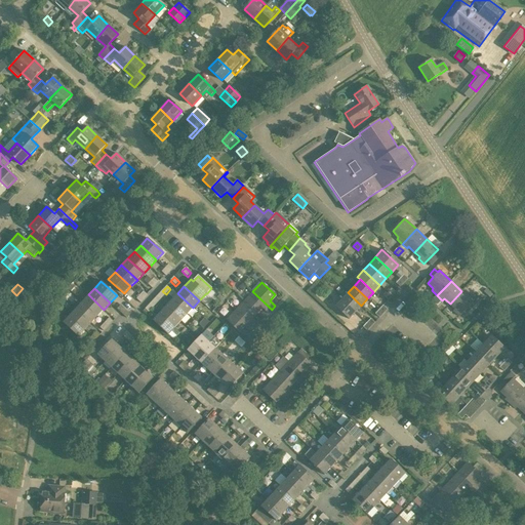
[(391,288),(387,292),(392,296),(396,292),(391,288)]
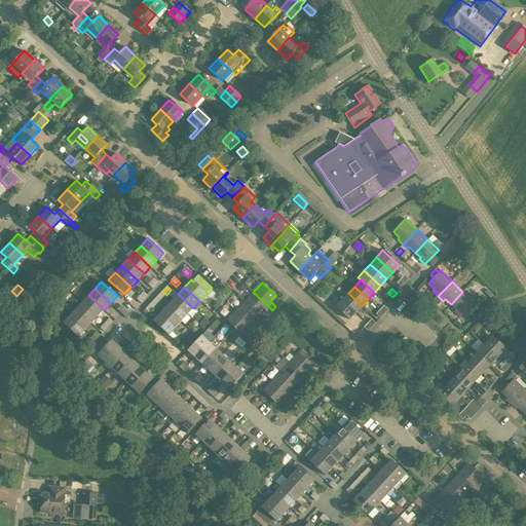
[(161,300),(166,295),(162,292),(158,297),(161,300)]
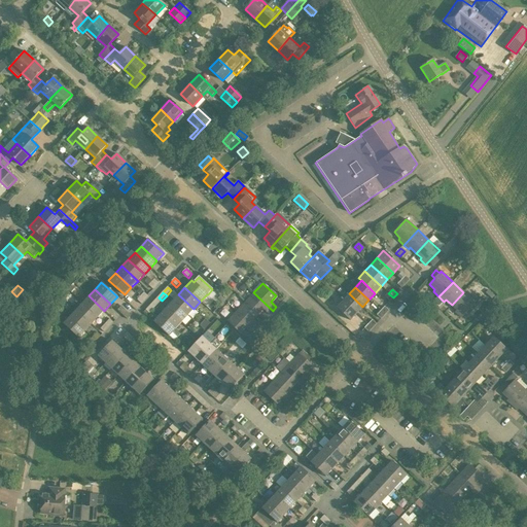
[(273,311),(253,292),(244,302),(257,315),(262,309),(269,315),(273,311)]
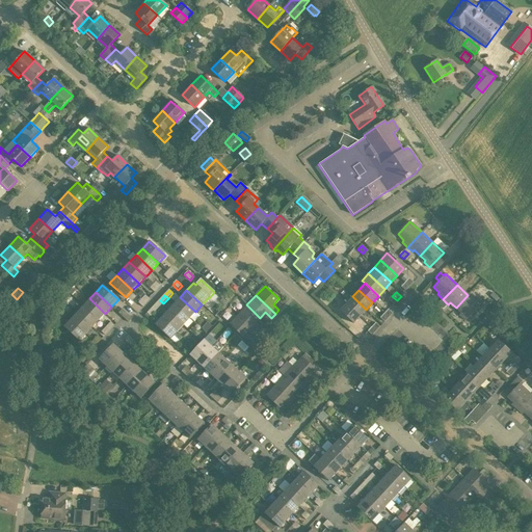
[(479,306),(468,295),(456,308),(461,313),(459,315),(466,320),(479,306)]
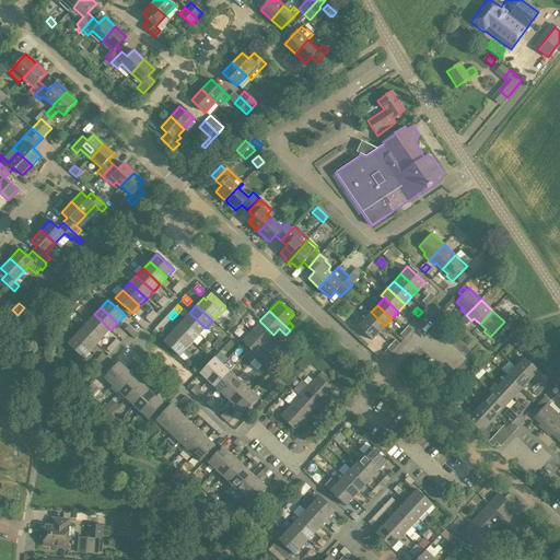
[(385,326),(371,312),(364,319),(378,333),(385,326)]
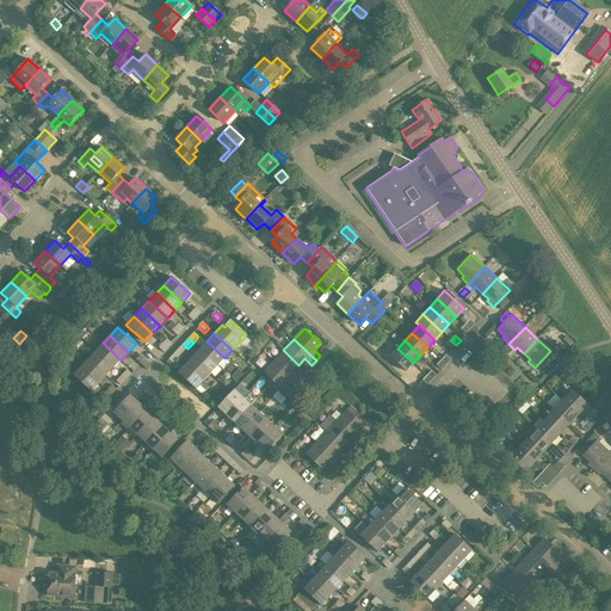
[(451,350),(456,345),(450,340),(446,344),(451,350)]
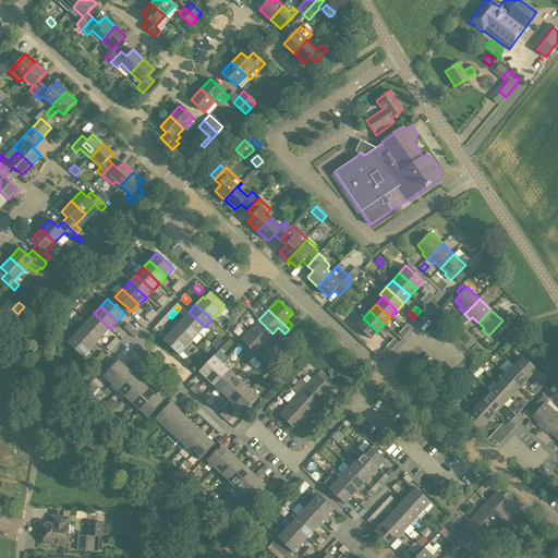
[(182,318),(198,334),(205,327),(189,312),(182,318)]
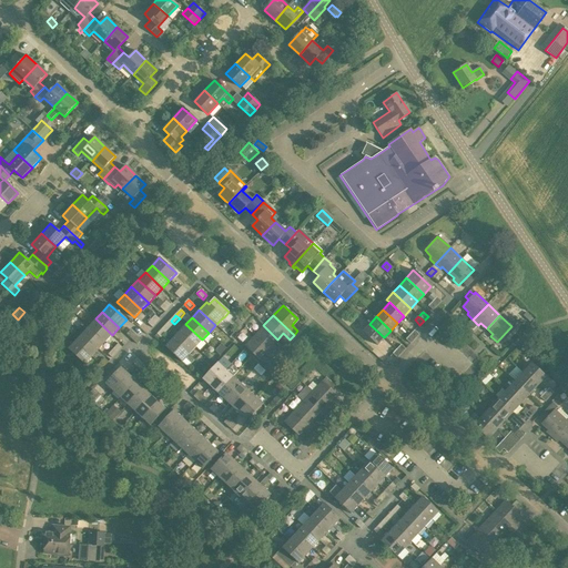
[(112,335),(95,318),(88,326),(105,342),(112,335)]
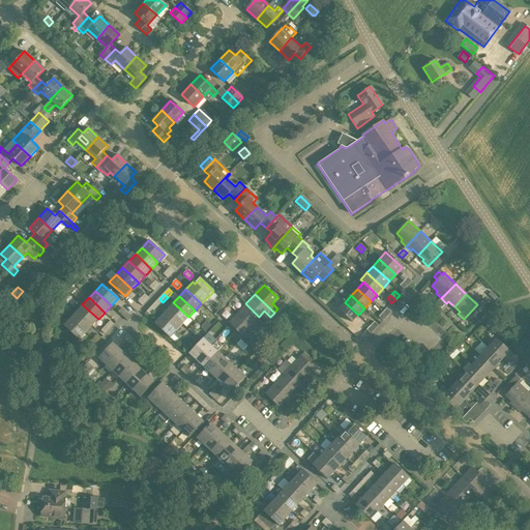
[(156,302),(151,307),(155,311),(159,306),(156,302)]
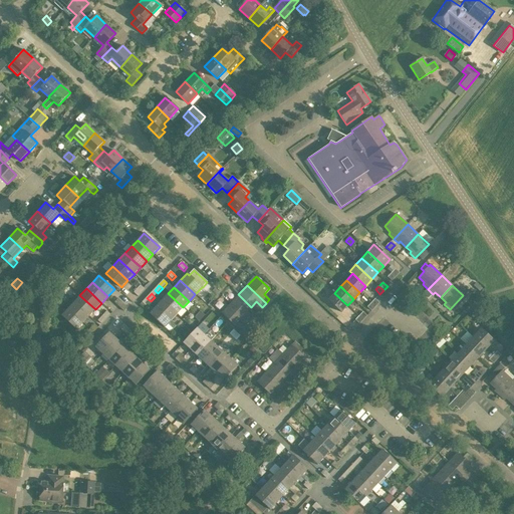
[(162,300),(177,314),(183,307),(168,293),(162,300)]
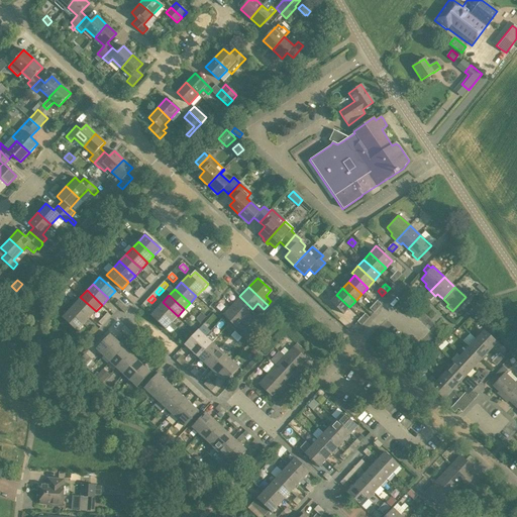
[(343,314),(349,307),(336,295),(330,302),(343,314)]
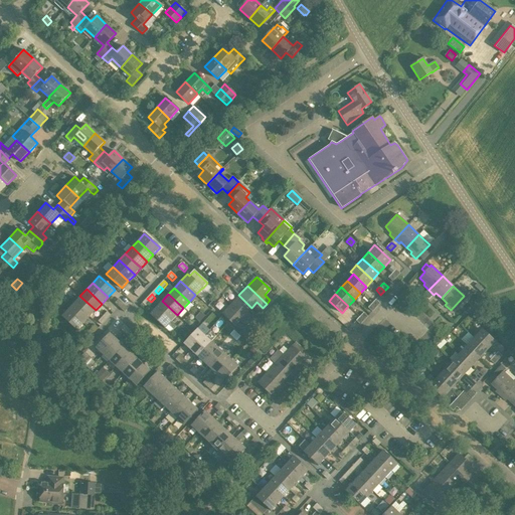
[(251,308),(238,295),(230,305),(248,322),(252,318),(247,313),(251,308)]
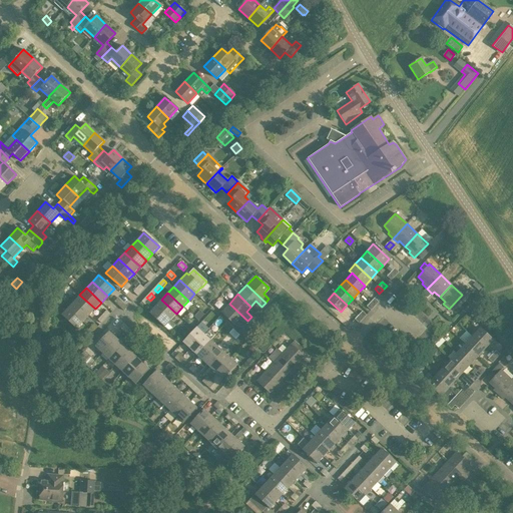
[(95,309),(79,295),(73,301),(89,316),(95,309)]
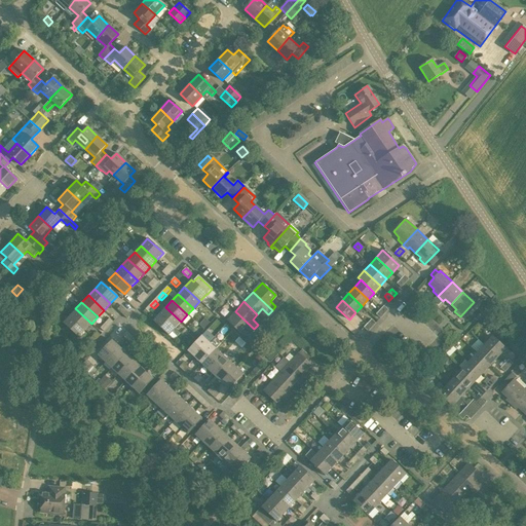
[(226,318),(234,310),(228,304),(220,313),(226,318)]
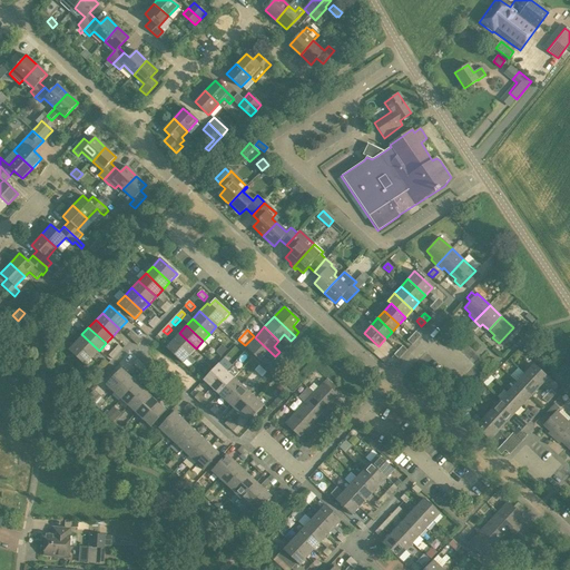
[(161,340),(167,334),(163,331),(157,336),(161,340)]
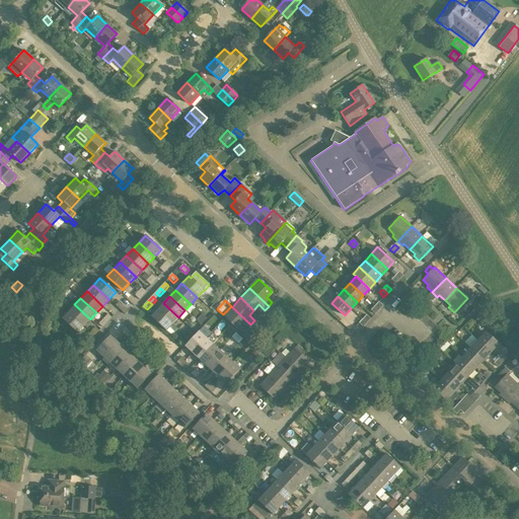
[(116,306),(121,310),(124,307),(119,302),(116,306)]
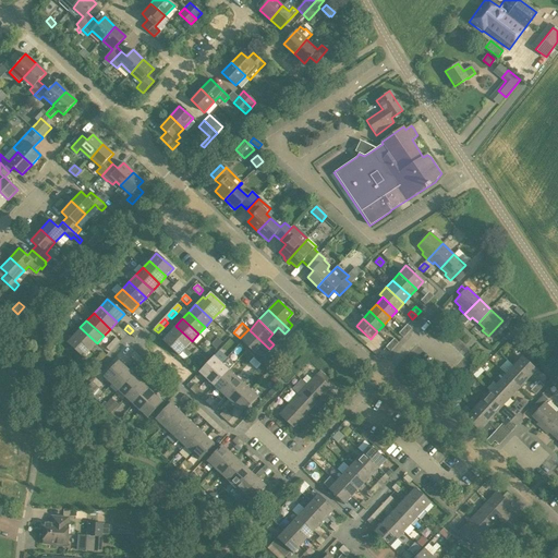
[(407,325),(402,329),(407,334),(411,329),(407,325)]
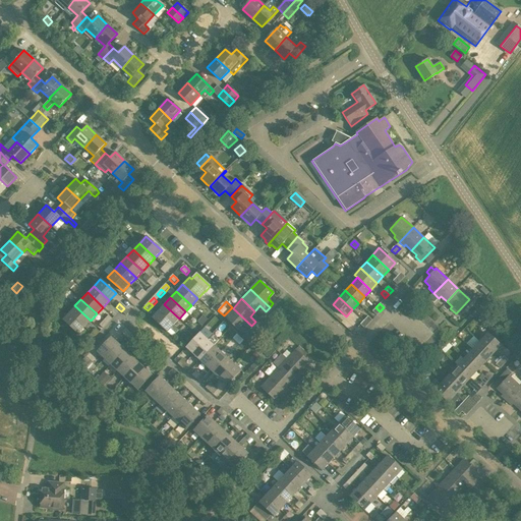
[(158,311),(173,326),(179,319),(164,304),(158,311)]
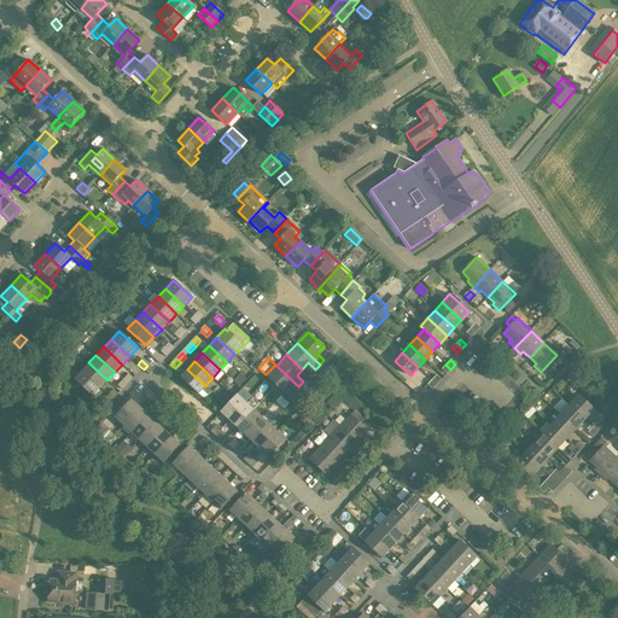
[(108,380),(88,362),(81,371),(100,389),(108,380)]
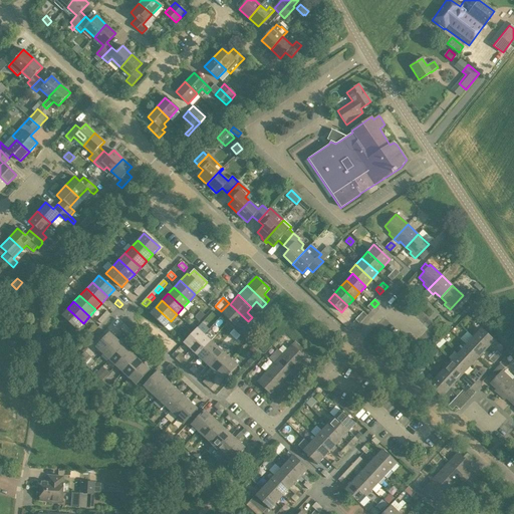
[(370,311),(374,307),(370,303),(366,307),(370,311)]
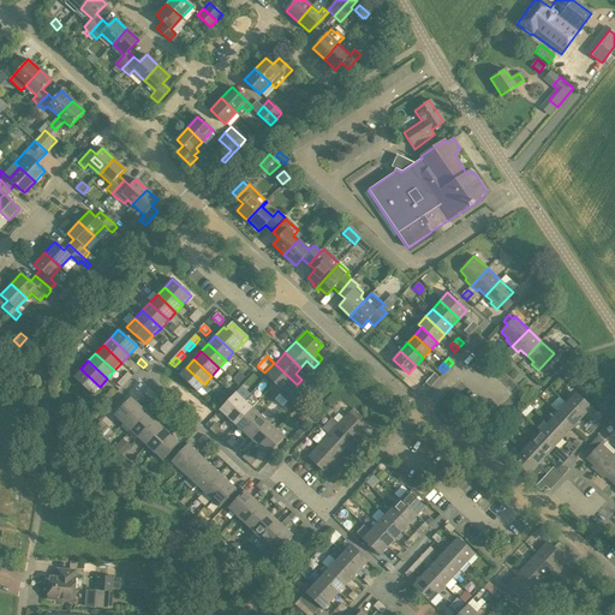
[(153,369),(147,364),(143,368),(149,374),(153,369)]
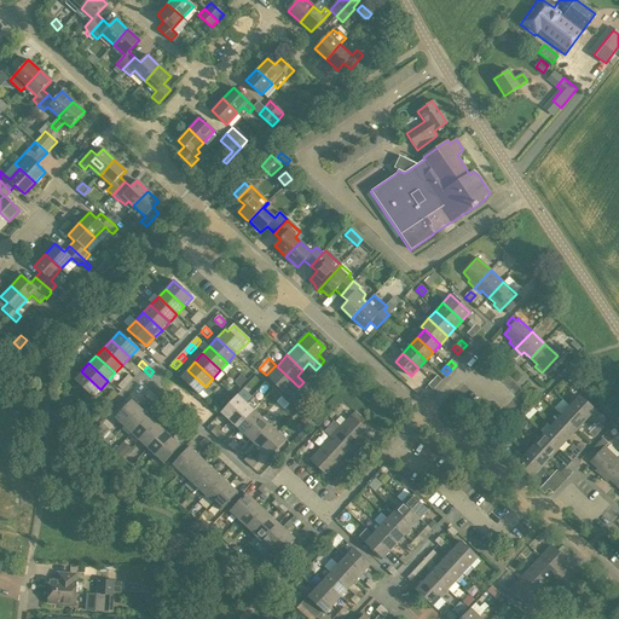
[(295,392),(299,387),(277,366),(266,377),(282,392),(288,386),(295,392)]
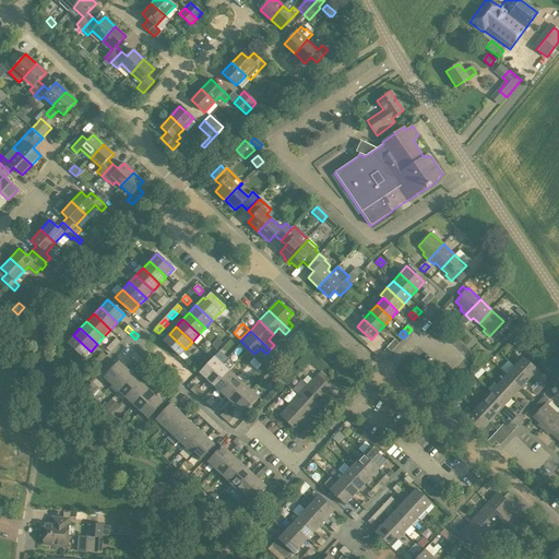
[(178,356),(186,349),(169,334),(162,341),(178,356)]
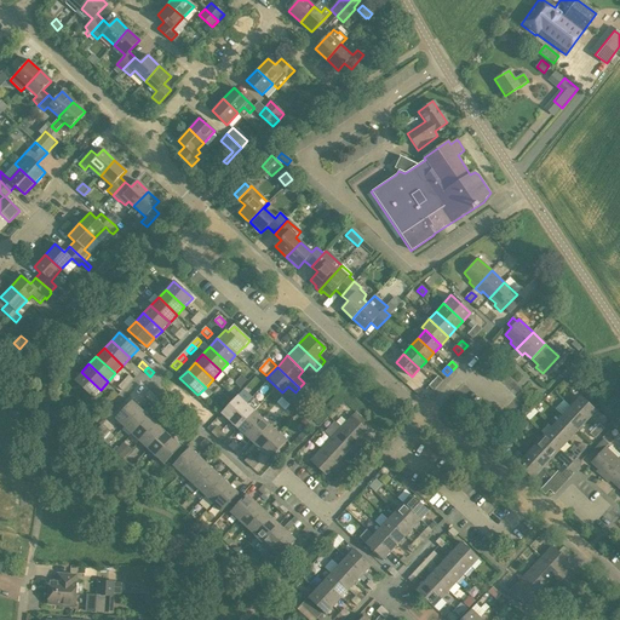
[(92,399),(101,390),(81,372),(74,380),(92,399)]
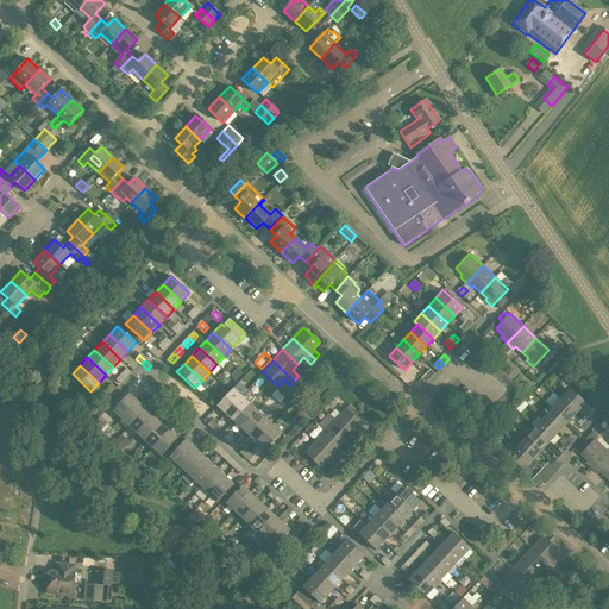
[(127,369),(121,375),(126,380),(132,374),(127,369)]
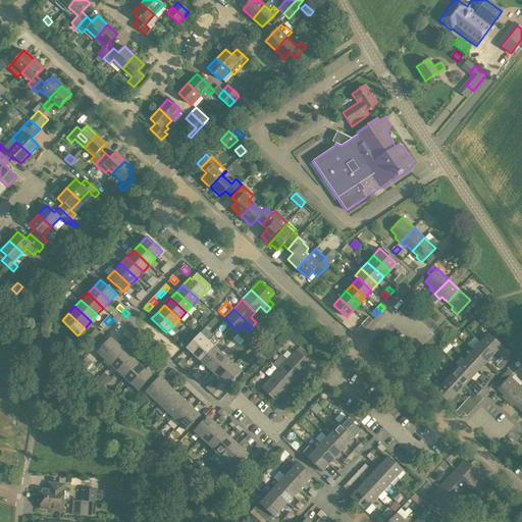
[(203,316),(197,322),(202,327),(208,321),(203,316)]
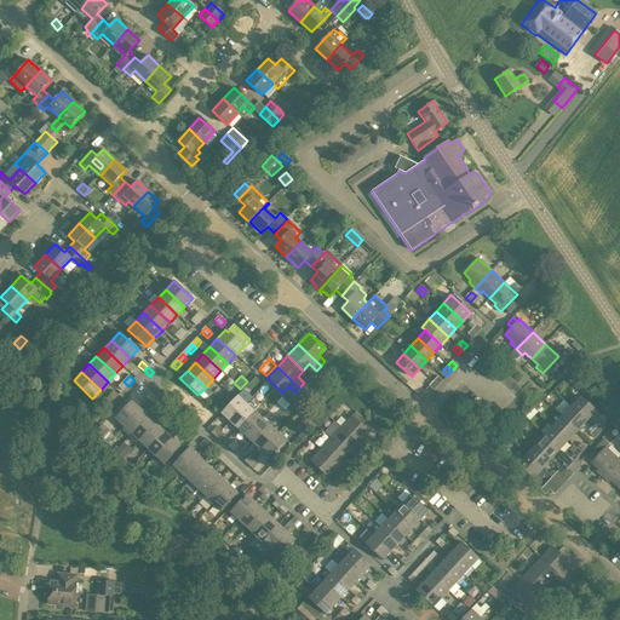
[(437,377),(432,382),(437,386),(442,382),(437,377)]
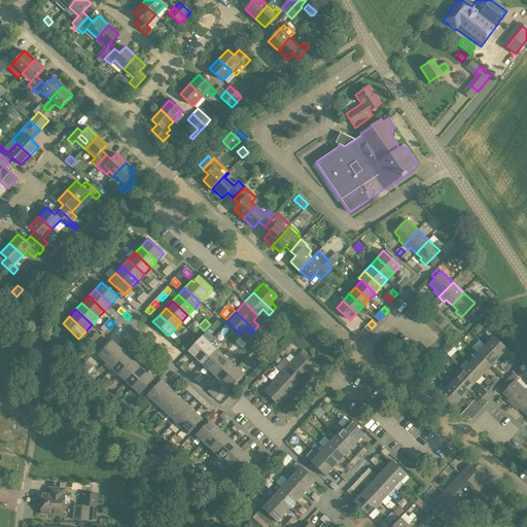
[(105,334),(109,328),(105,324),(101,329),(105,334)]
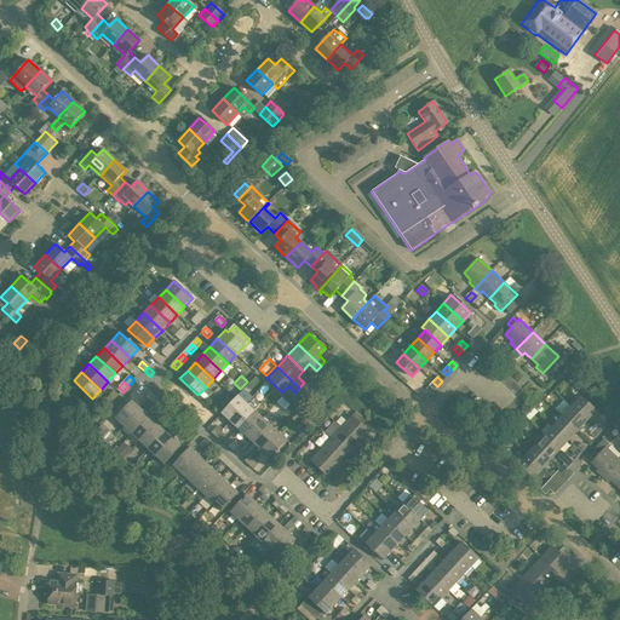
[(434,391),(437,386),(432,382),(428,386),(434,391)]
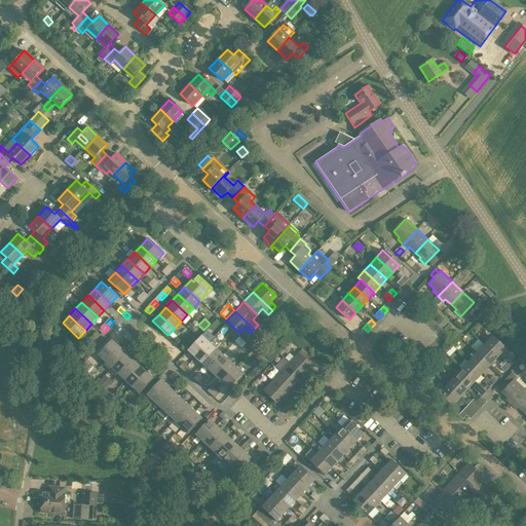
[(120,334),(124,339),(129,334),(124,329),(120,334)]
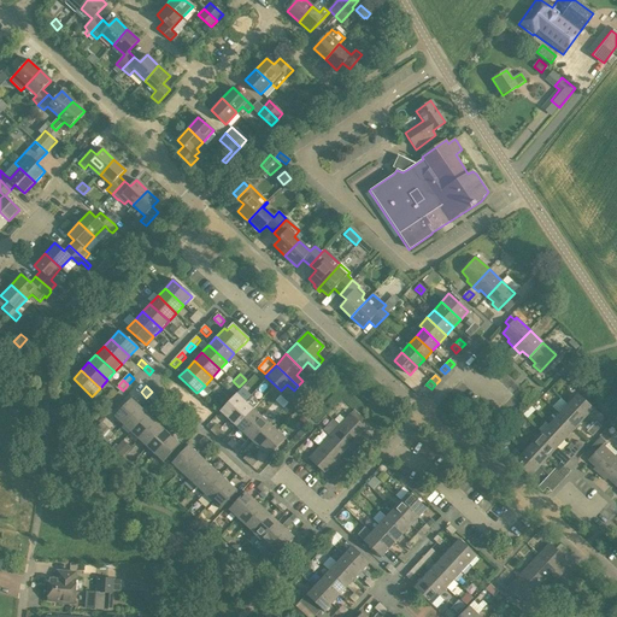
[(238,393),(250,401),(253,397),(242,387),(238,393)]
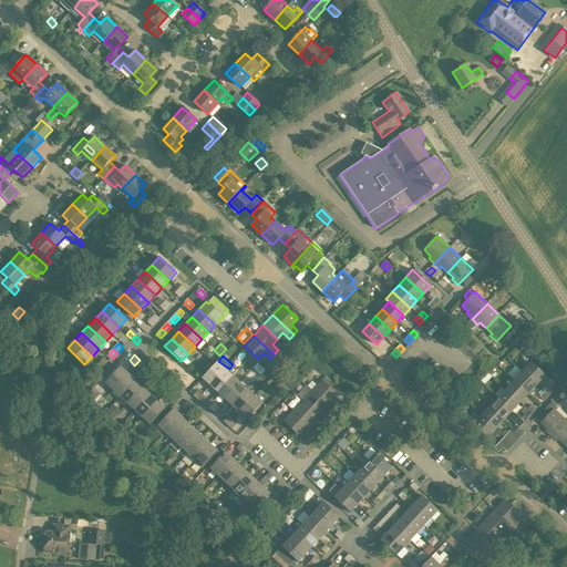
[(104,358),(100,363),(104,368),(109,362),(104,358)]
